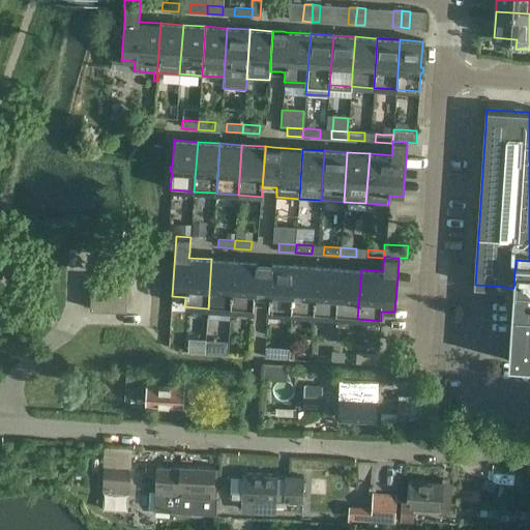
[(208,308),(230,311),(234,264),(234,261),(211,259),(208,308)]
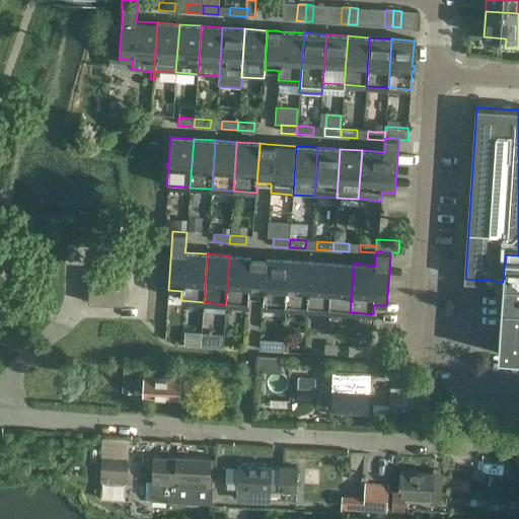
[(502,298),(498,355),(518,356),(518,255),(505,254),(503,282),(502,298)]
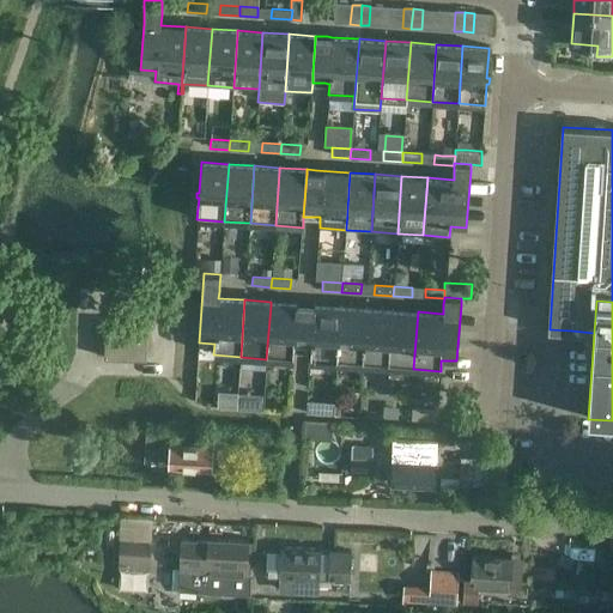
[(271,305),(266,359),(292,360),(293,354),(293,350),(293,340),(296,308),(297,303),(271,302),(271,305)]
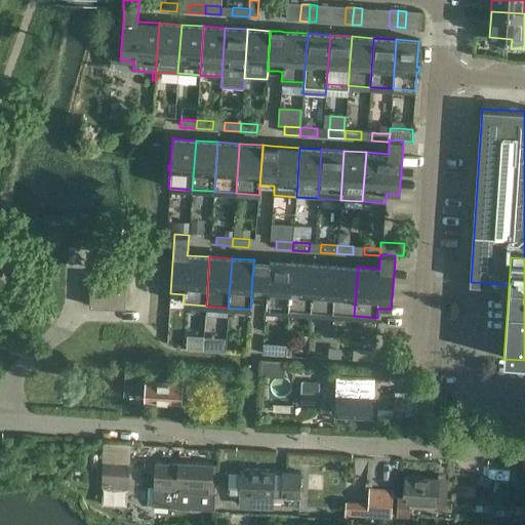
[(251,291),(251,299),(254,299),(258,300),(261,300),(266,300),(266,305),(265,310),(288,312),(291,263),(269,260),(265,260),(263,260),(257,260),(254,259),(253,264),(251,291)]
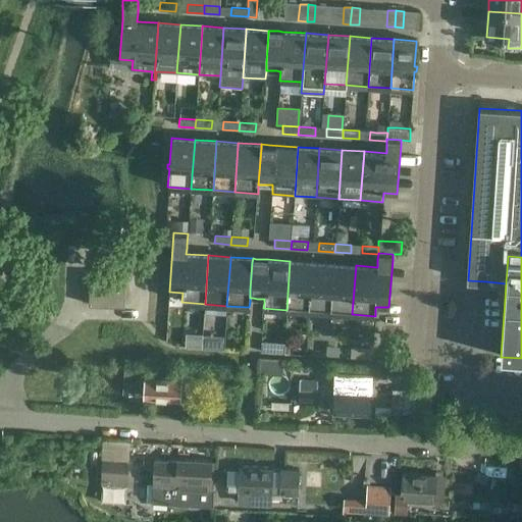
[(308,311),(312,266),(312,262),(290,261),(286,310),(308,311)]
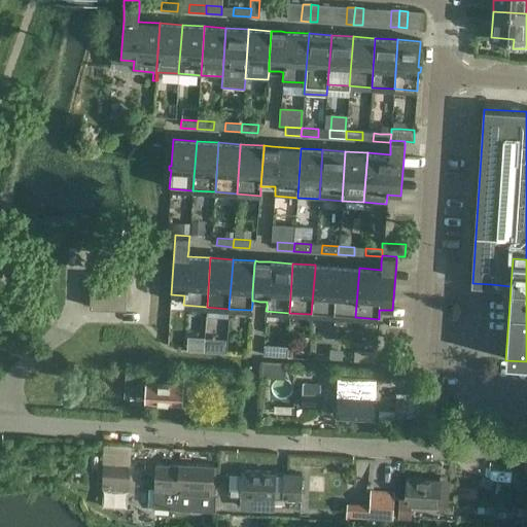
[(334,316),(337,270),(337,267),(315,265),(315,269),(311,314),(334,316)]
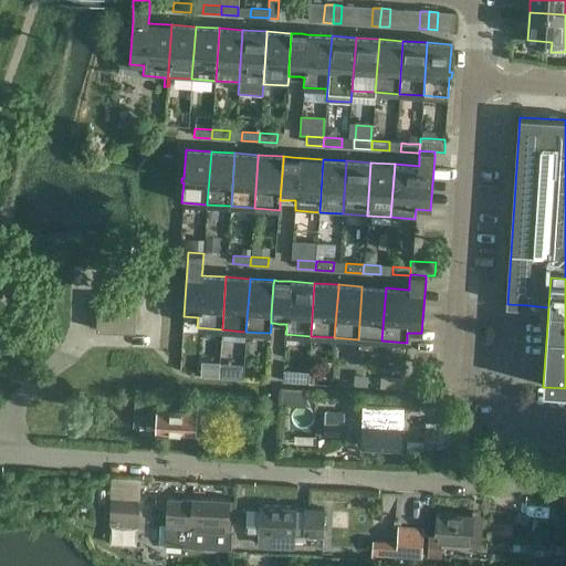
[(358,339),(381,341),(386,287),(362,286),(362,290),(358,339)]
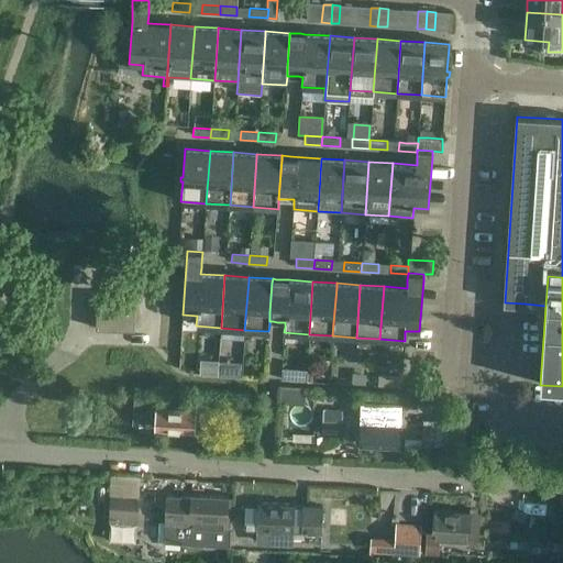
[(97,297),(97,311),(96,330),(135,331),(135,298),(97,297)]
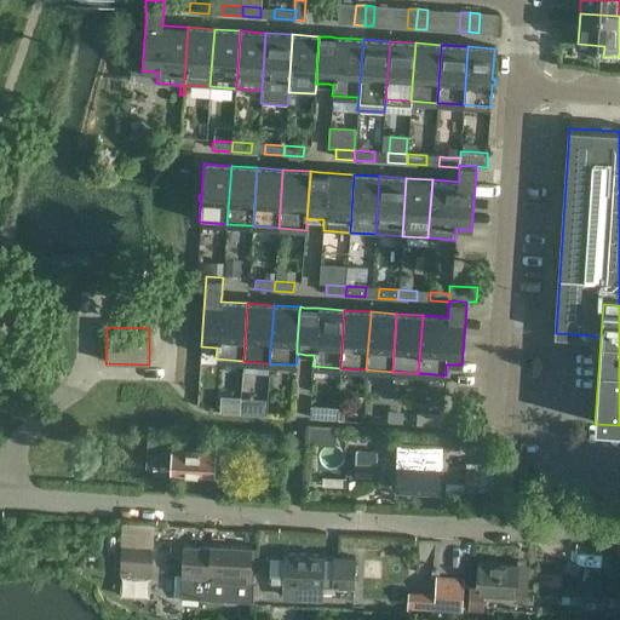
[(222,392),(220,409),(239,411),(240,394),(222,392)]
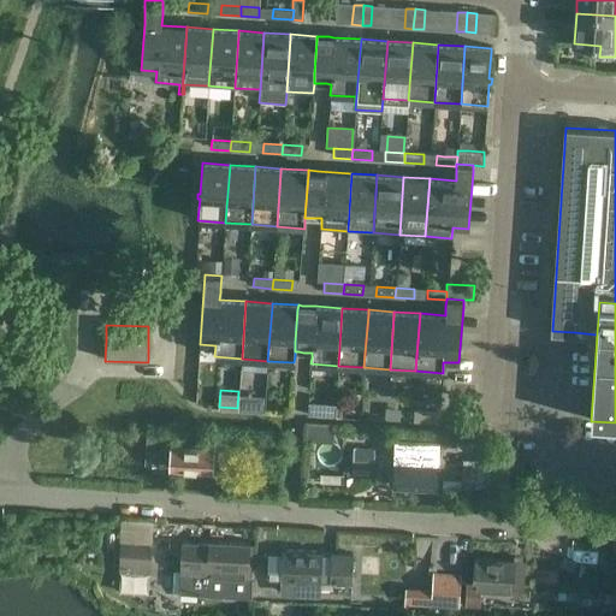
[(413,409),(413,422),(431,424),(432,410),(413,409)]
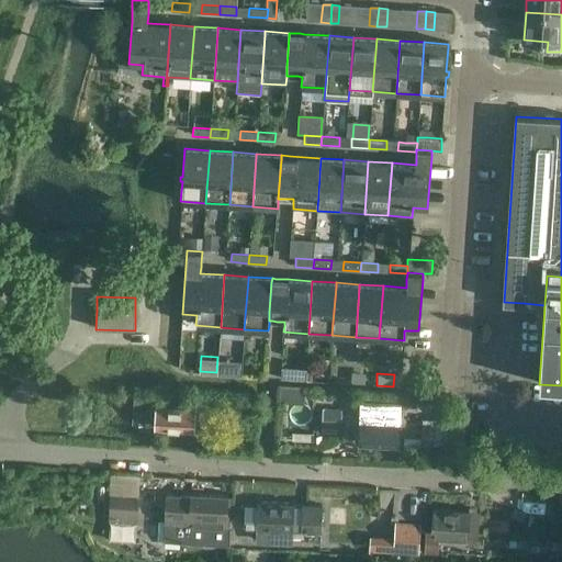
[(155,412),(155,407),(156,400),(134,398),(133,424),(143,425),(144,411),(155,412)]
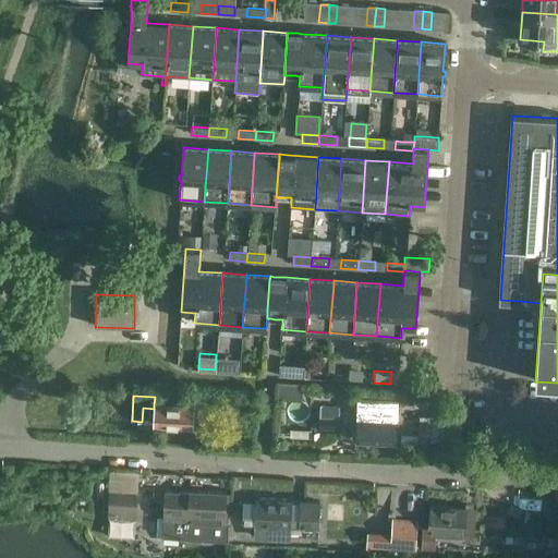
[(397,400),(379,400),(359,399),(358,443),(395,445),(397,400)]
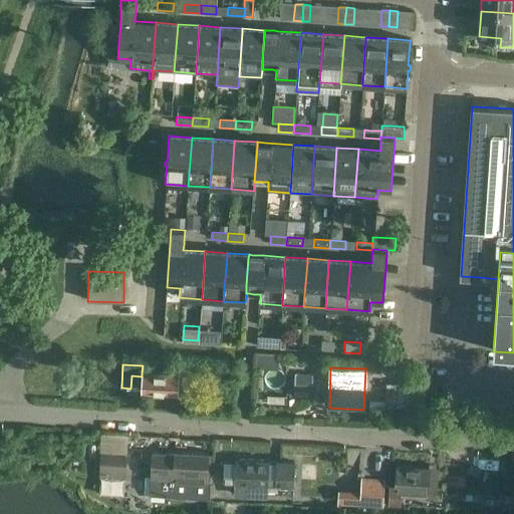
[(142,372),(142,376),(141,394),(177,396),(178,374),(142,372)]
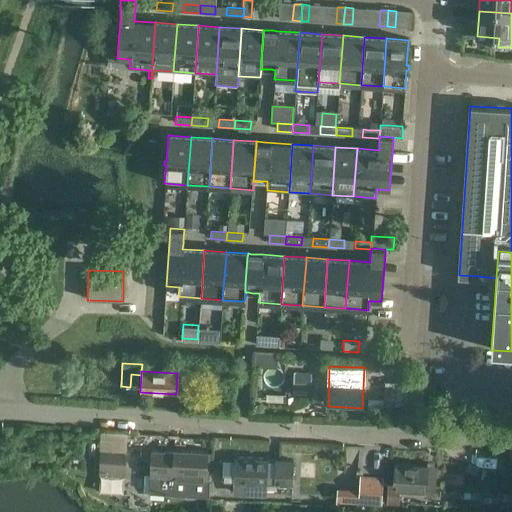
[(310,397),(310,373),(292,373),(292,396),(310,397)]
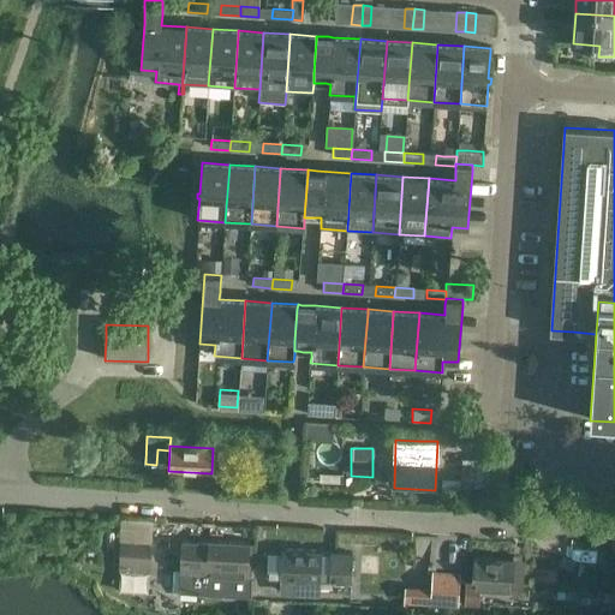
[(150,573),(151,542),(120,539),(119,572),(150,573)]
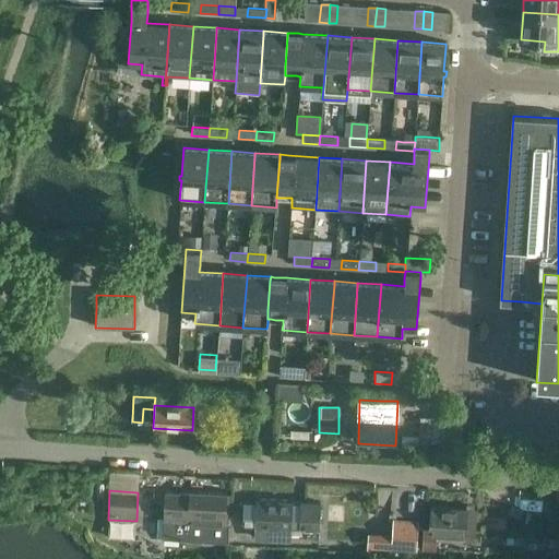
[(171,539),(227,542),(228,524),(224,524),(226,494),(190,491),(190,492),(164,490),(163,521),(164,521),(163,538),(171,538),(171,539)]
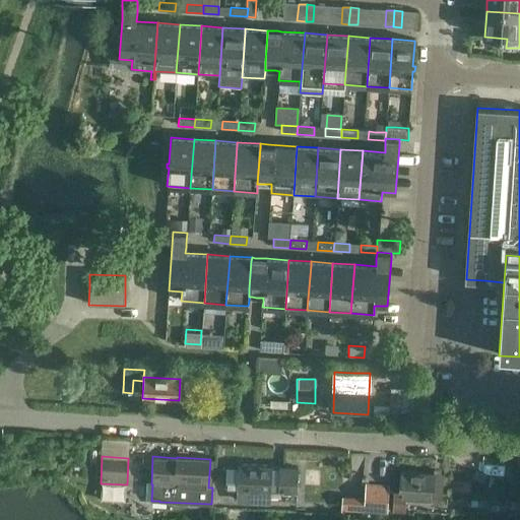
[(228,464),(226,486),(230,486),(238,488),(237,502),(271,504),(271,502),(272,490),(297,492),(298,468),(278,467),(239,465),(228,464)]
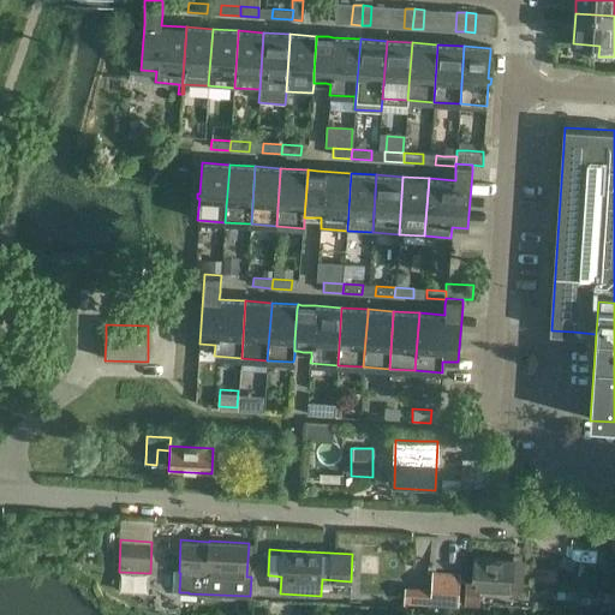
[(524,561),(512,560),(473,557),(472,585),(466,585),(466,601),(472,601),(472,597),(481,598),(481,585),(495,585),(495,591),(523,592),(524,561)]
